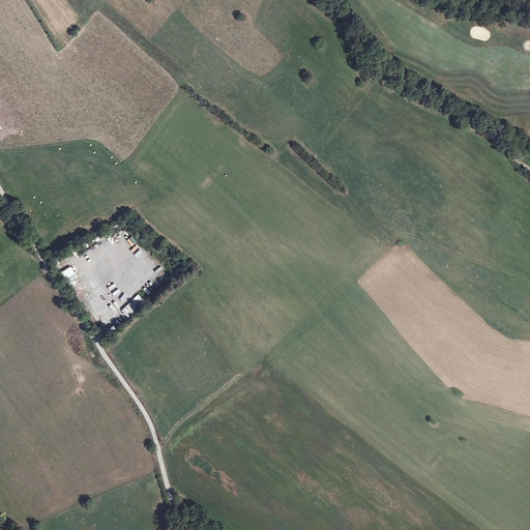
[(128,238),(134,244),(139,240),(134,234),(128,238)]
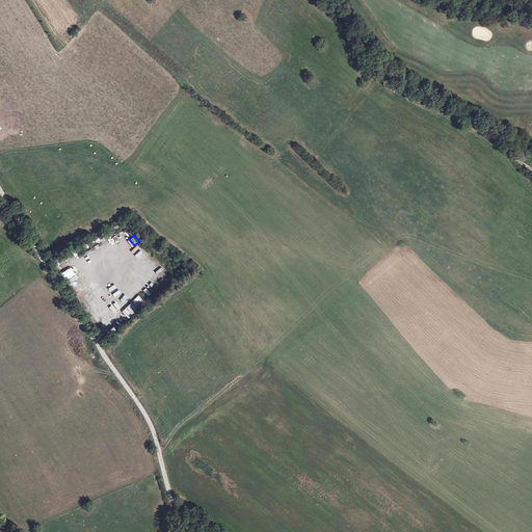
[(139,259),(144,254),(140,248),(134,253),(139,259)]
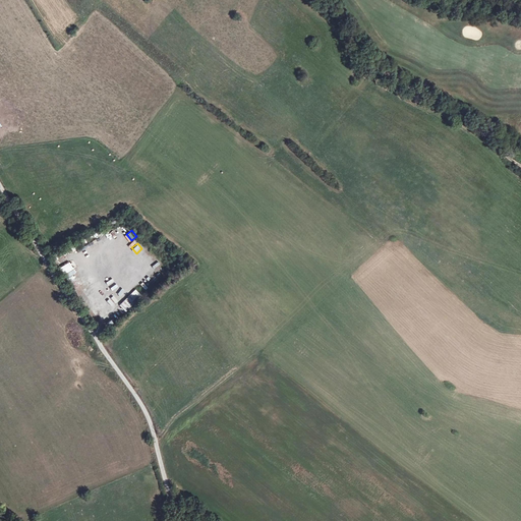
[(145,250),(139,255),(143,261),(150,256),(145,250)]
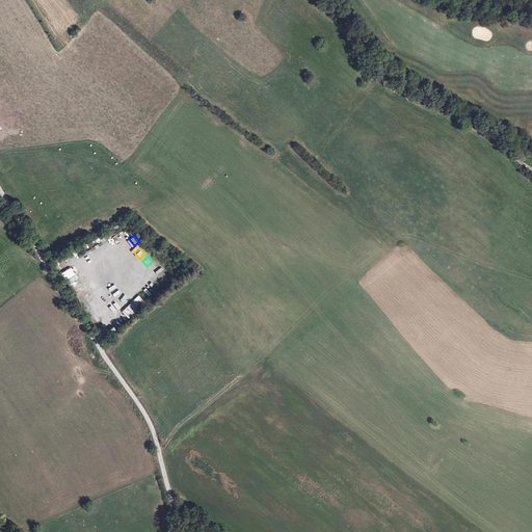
[(153,272),(158,267),(154,262),(148,267),(153,272)]
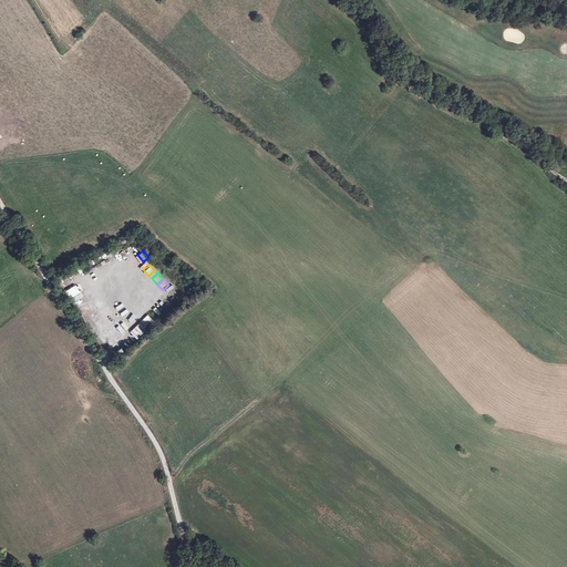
[(76,285),(65,291),(72,302),(83,297),(76,285)]
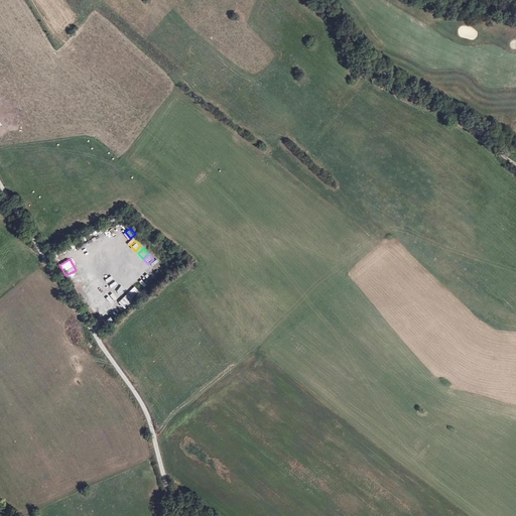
[(149,266),(153,270),(159,265),(155,261),(149,266)]
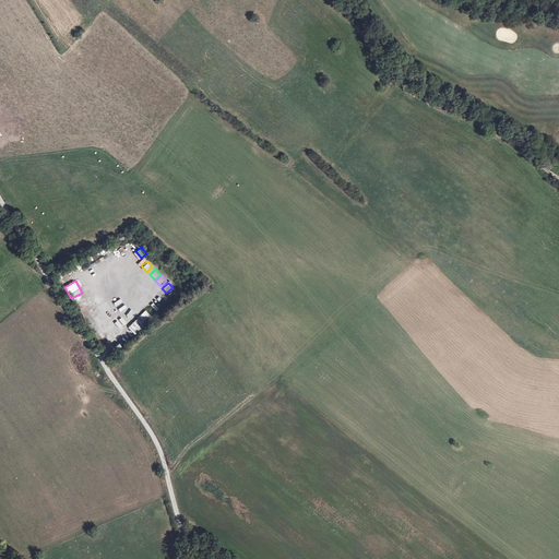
[(82,309),(85,306),(79,295),(75,297),(82,309)]
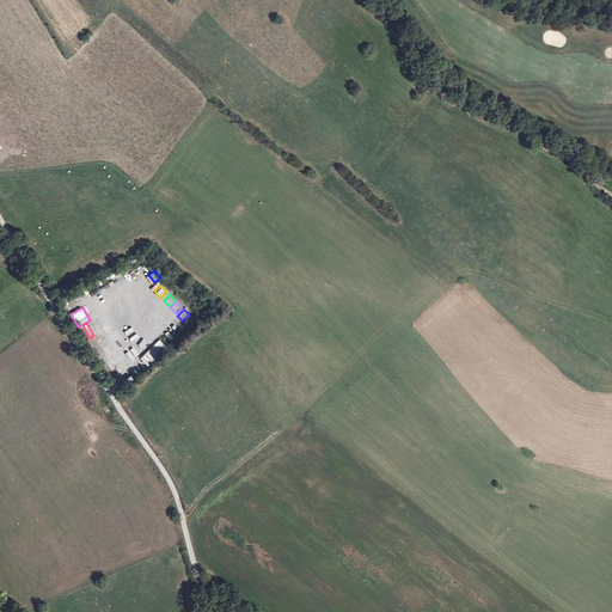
[(139,336),(142,332),(135,325),(132,329),(139,336)]
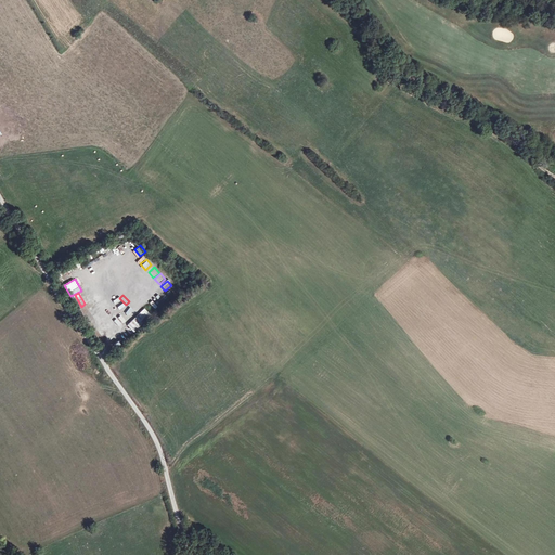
[(113,304),(117,310),(124,307),(119,299),(113,304)]
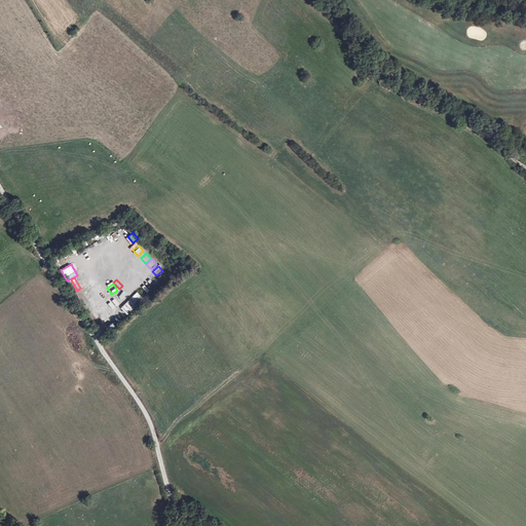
[(120,308),(127,315),(144,299),(137,292),(120,308)]
